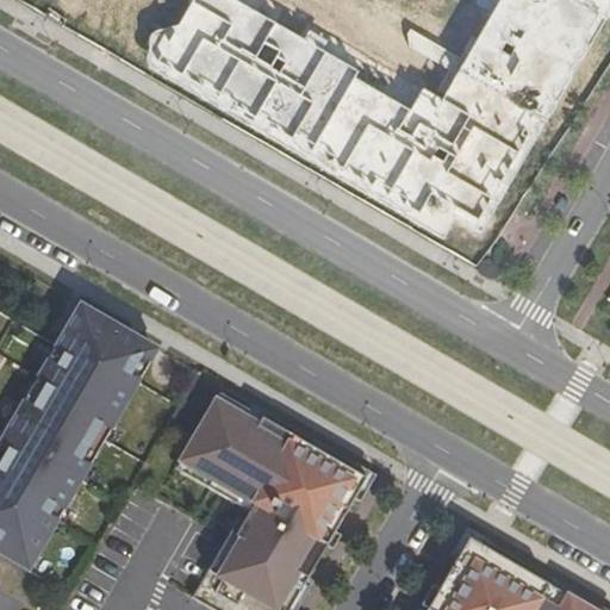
[(228,0),(186,0),(151,67),(478,241),(609,19),(609,0),(480,0),(427,104),(228,0)]
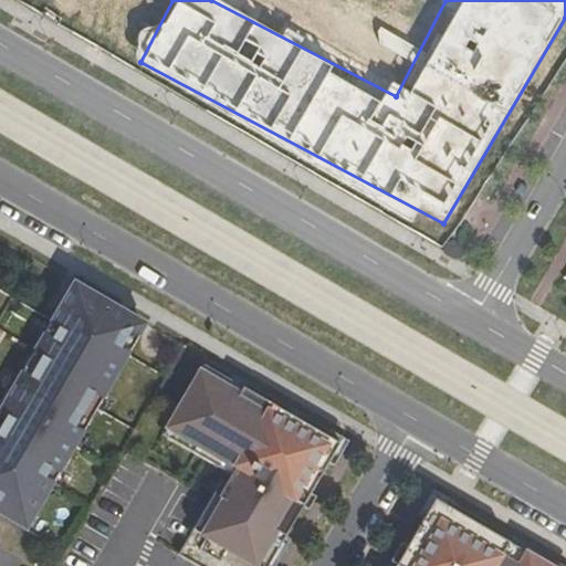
[(0,514),(28,531),(149,324),(77,281),(54,320),(0,287),(0,514)]
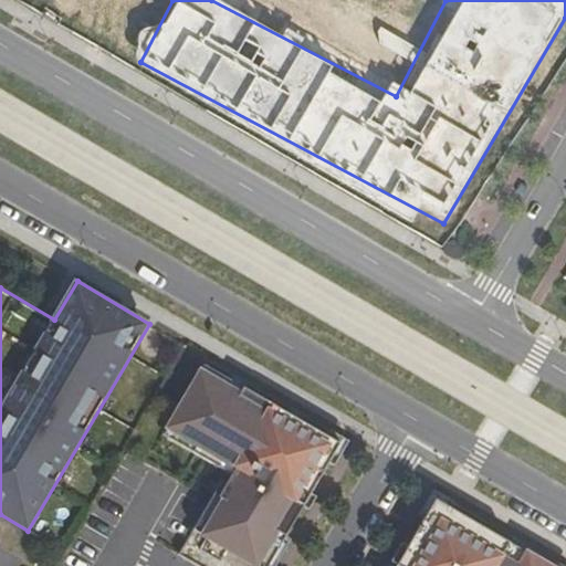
[(269,565),(341,444),(206,366),(168,429),(198,446),(194,452),(232,475),(228,484),(223,482),(180,555),(198,565),(269,565)]
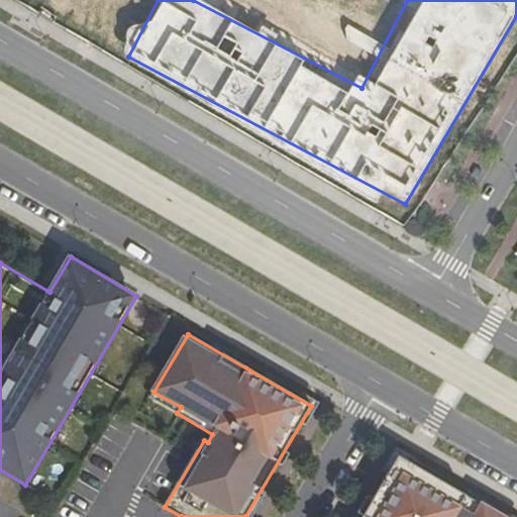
[(181,407),(153,392),(150,398),(177,413),(181,407)]
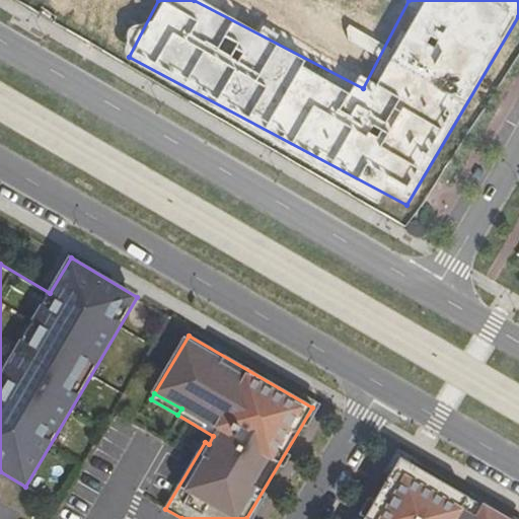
[(504,518),(399,458),(364,518),(504,518)]
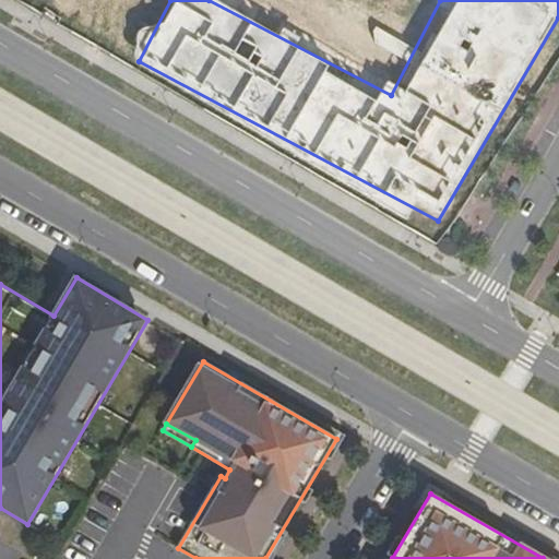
All buildings are outlined.
